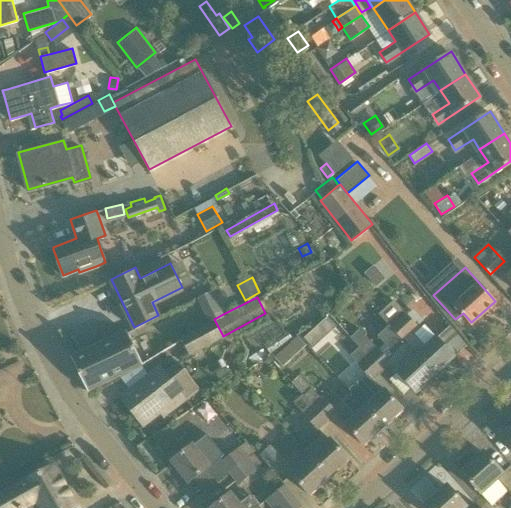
[(435,373),(454,355),(423,323),(419,326),(393,298),(379,311),(389,323),(435,373)]
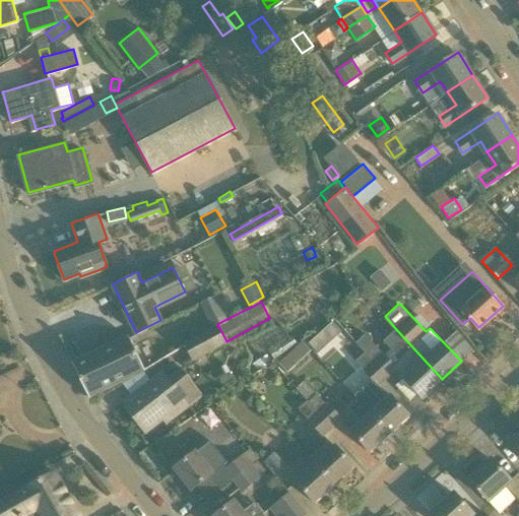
[(222,310),(207,317),(212,327),(214,325),(217,324),(226,319),(224,314),(222,310)]
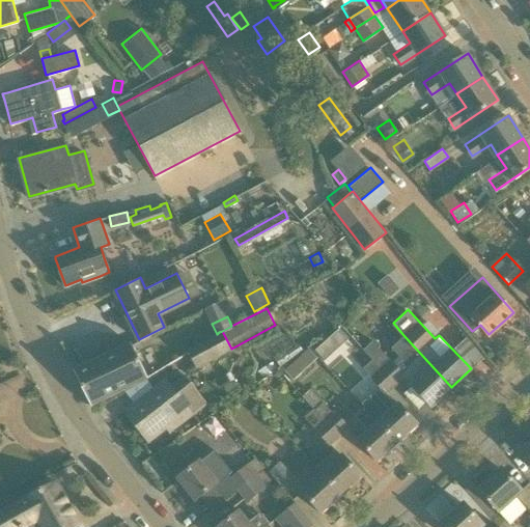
[(341,328),(331,334),(338,344),(350,337),(341,328)]
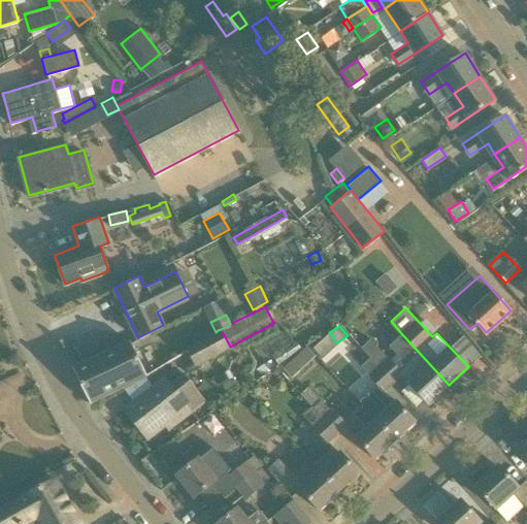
[(216,332),(185,348),(195,365),(227,349),(218,330),(216,332)]
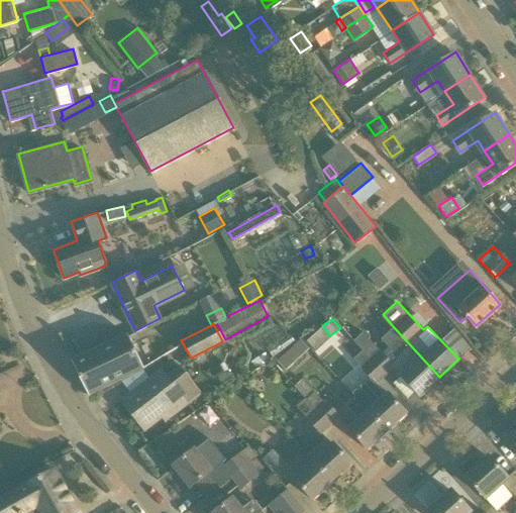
[(419,395),(439,377),(393,326),(381,337),(392,348),(386,354),(363,330),(353,339),(363,348),(386,374),(393,368),(419,395)]
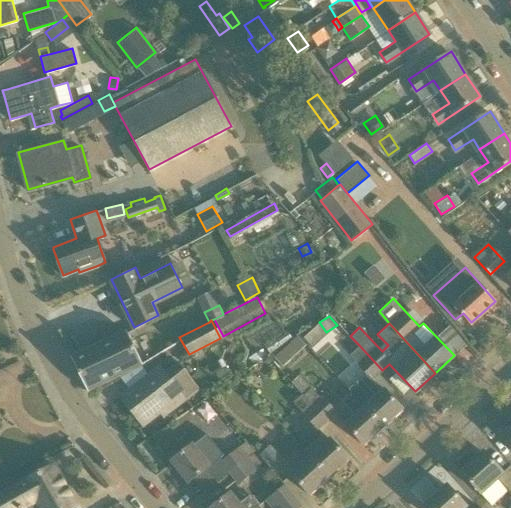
[(142,362),(126,329),(71,356),(87,389),(142,362)]
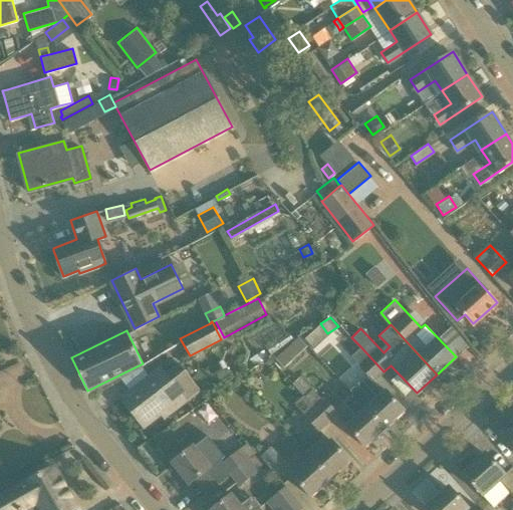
[(307,345),(298,335),(274,356),(283,366),(307,345)]
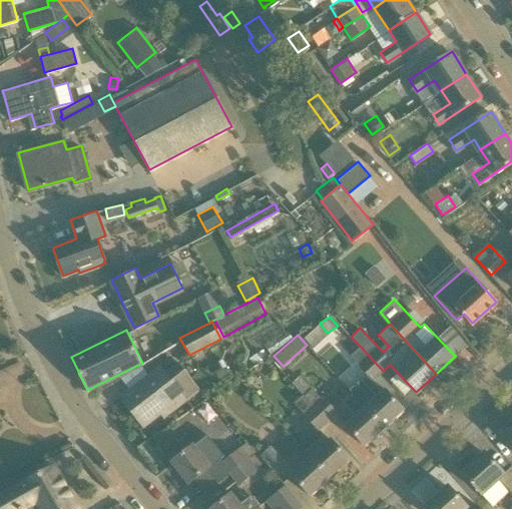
[(360,346),(359,347),(351,354),(359,364),(358,365),(366,373),(372,381),(374,379),(383,371),(360,346)]
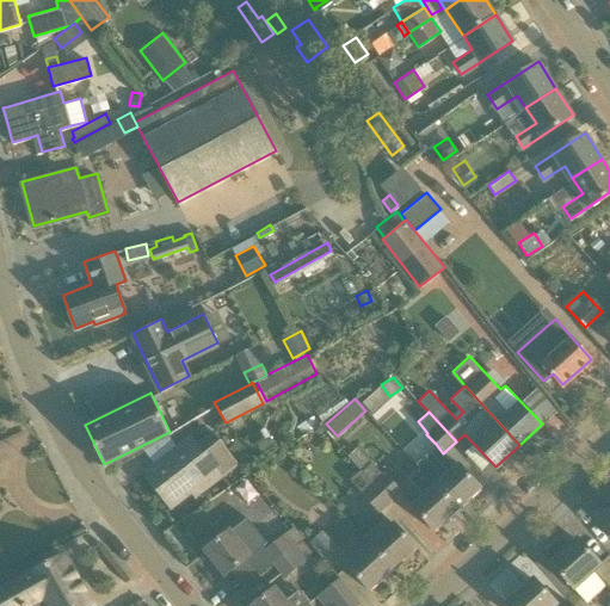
[(143,471),(171,506),(191,489),(195,494),(235,461),(211,432),(197,444),(189,434),(143,471)]
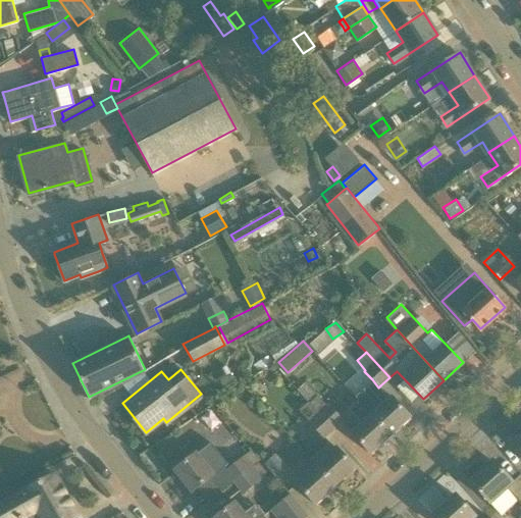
[(355,396),(358,399),(391,434),(411,416),(392,395),(389,397),(380,385),(378,387),(372,379),(355,396)]
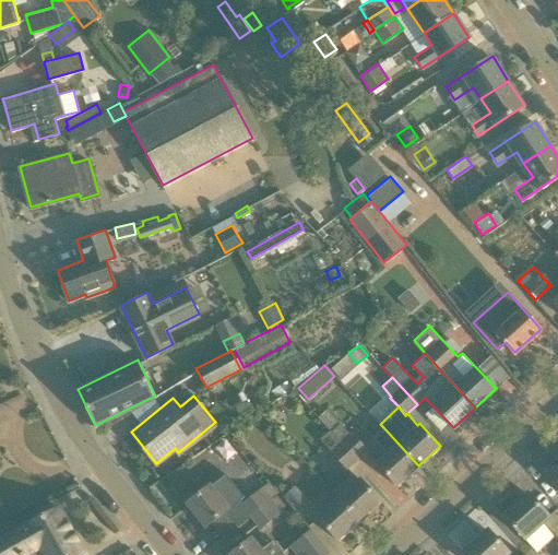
[(331,429),(340,422),(327,408),(318,416),(330,429),(331,429)]
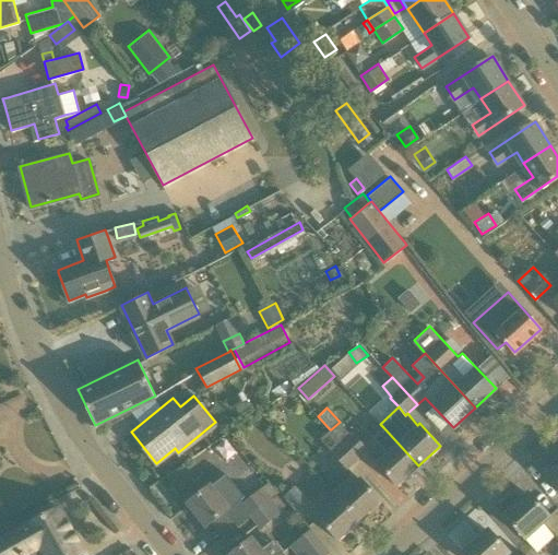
[(349,433),(340,422),(331,429),(358,459),(368,449),(352,430),(349,433)]
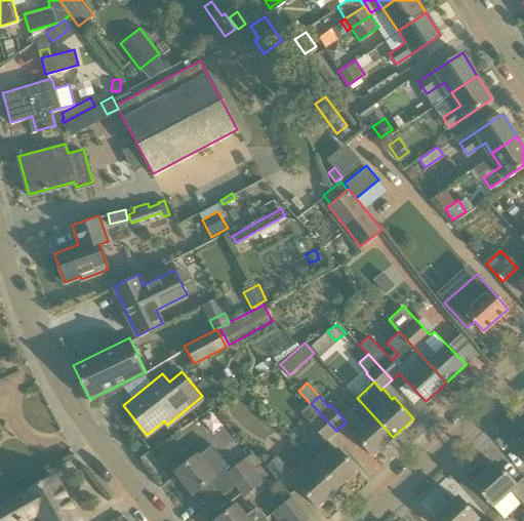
[(373,455),(393,437),(360,401),(350,409),(364,425),(354,434),(373,455)]
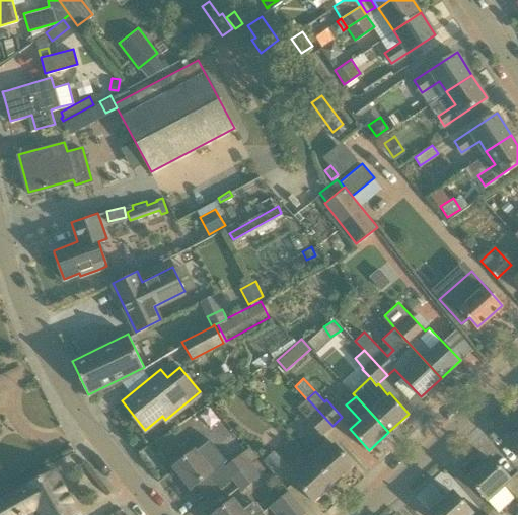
[(321,436),(333,426),(307,398),(306,398),(297,407),(308,418),(306,419),(321,436)]
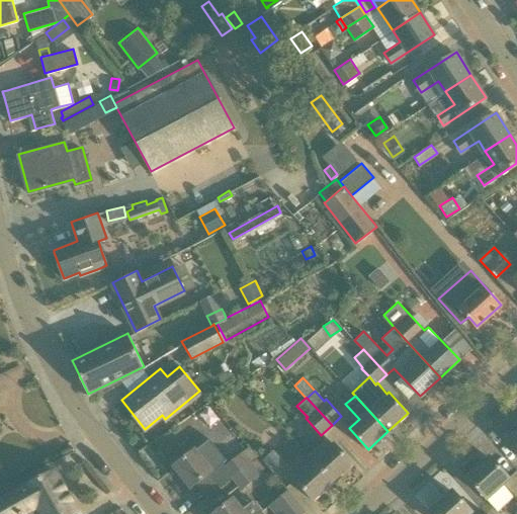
[(516,424),(507,433),(510,437),(508,439),(516,448),(516,424)]
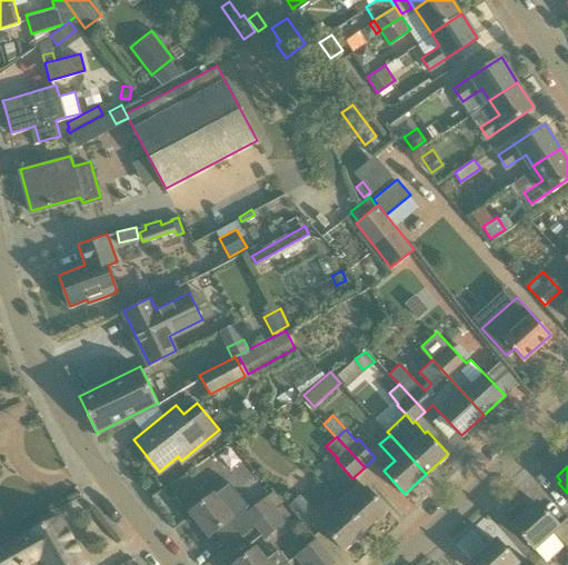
[(248,504),(230,481),(190,512),(209,535),(248,504)]
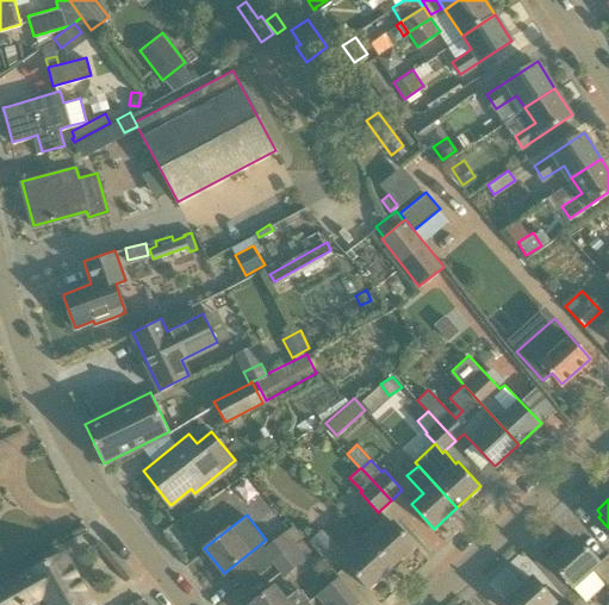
[(368,542),(392,567),(416,546),(393,521),(368,542)]
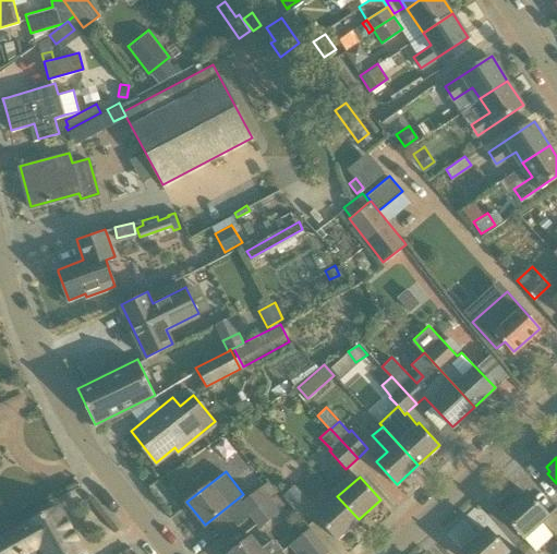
[(239,503),(247,514),(275,492),(278,491),(268,479),(239,503)]
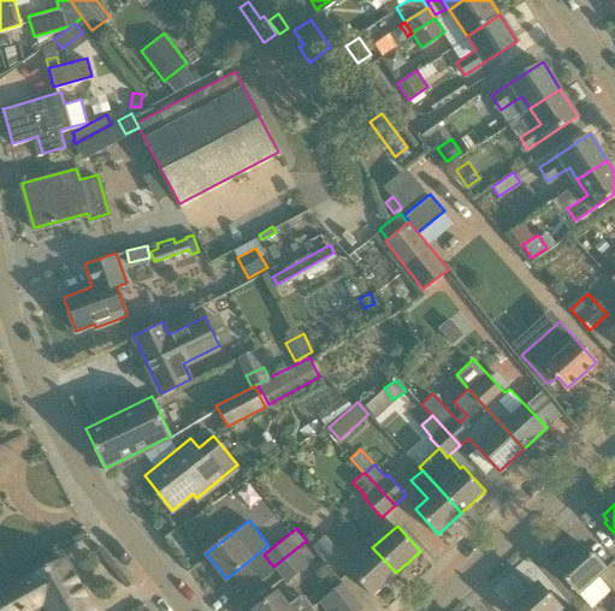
[(329,564),(342,552),(324,533),(311,545),(329,564)]
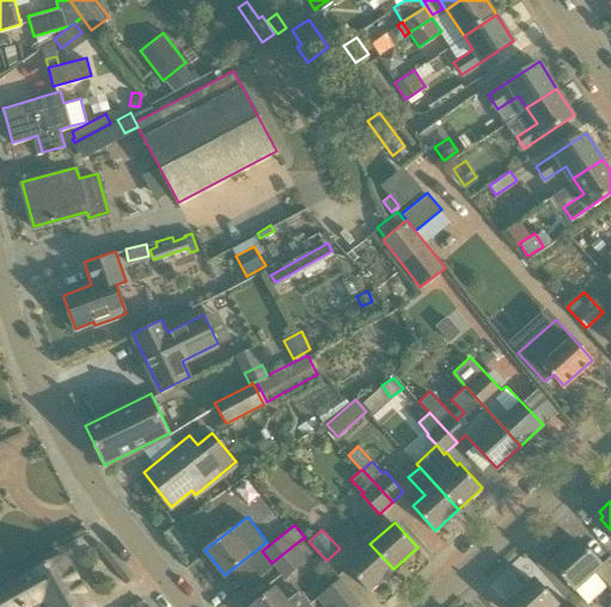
[(610,587),(610,553),(610,552),(599,562),(579,538),(553,562),(574,587),(593,569),(610,588),(610,587)]
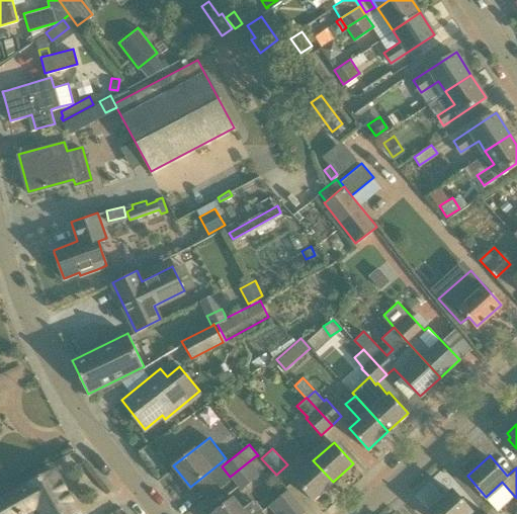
[(264,467),(255,456),(230,477),(241,490),(261,473),(260,470),(264,467)]
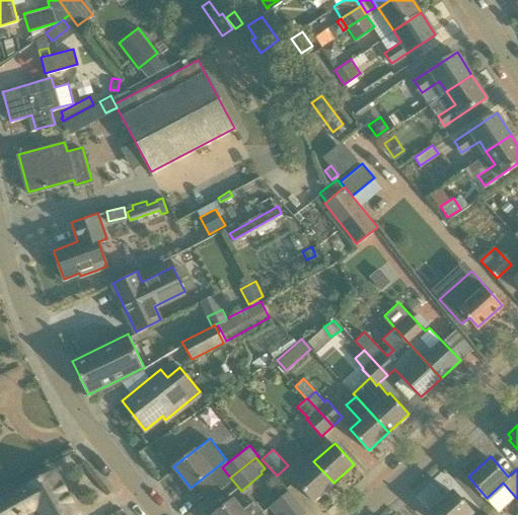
[(334,483),(313,461),(295,479),(314,500),(334,483)]
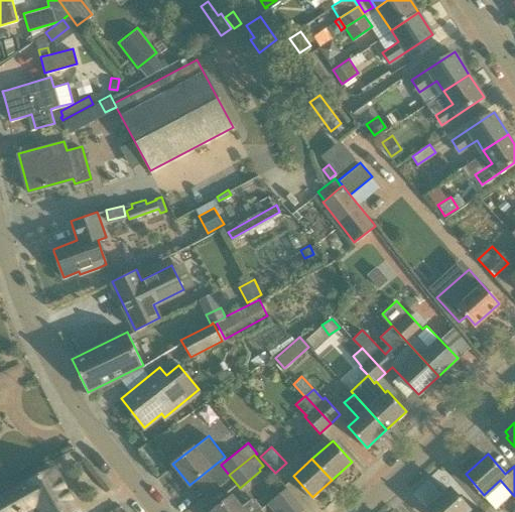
[(74,511),(78,510),(54,468),(0,497),(0,506),(3,511),(20,511),(37,502),(41,511),(74,511)]
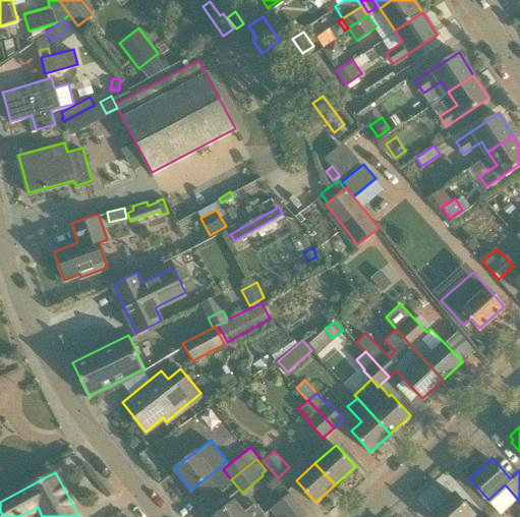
[(300,516),(306,513),(294,497),(290,492),(270,507),(277,516),(300,516)]
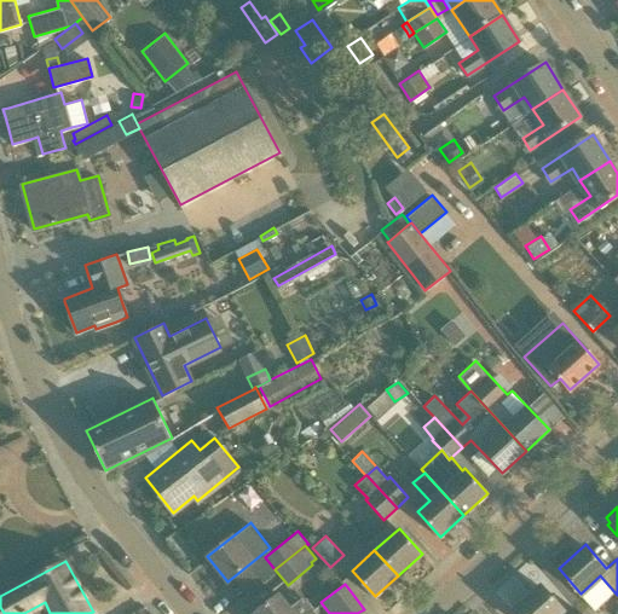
[(582,613),(576,608),(569,613),(567,613),(541,585),(513,609),(517,613),(582,613)]
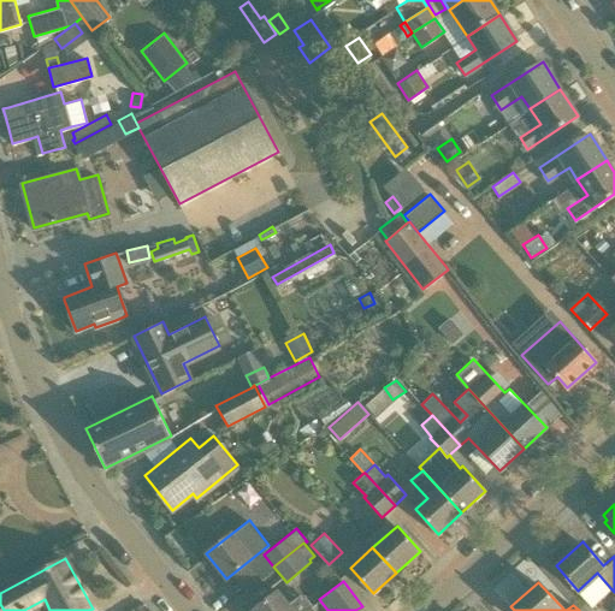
[(252,610),(303,610),(311,606),(301,593),(288,604),(278,591),(252,610)]
